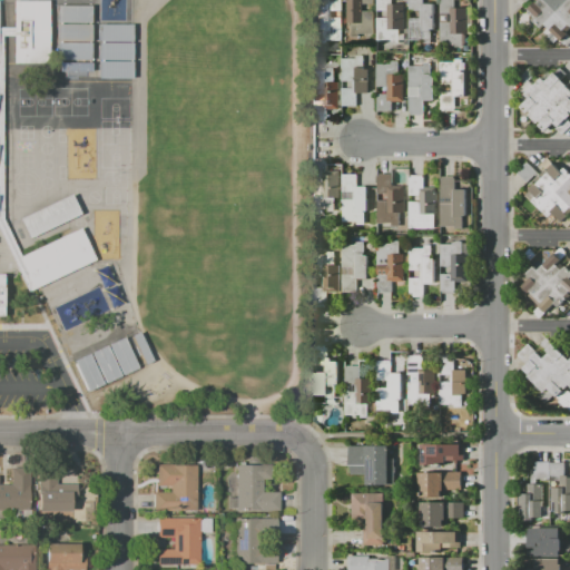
[(15,0),(50,0),(50,64),(15,64),(15,38),(15,28),(15,0)]
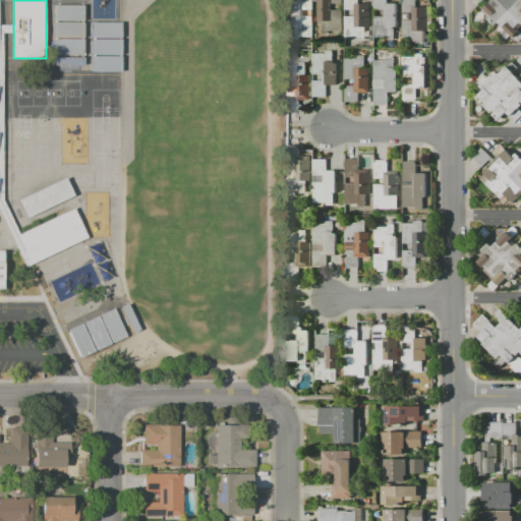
[(298,0),(311,0),(311,10),(303,10),(303,16),(312,16),(311,38),(292,37),(292,27),(289,27),(290,4),(298,4),(298,0)]
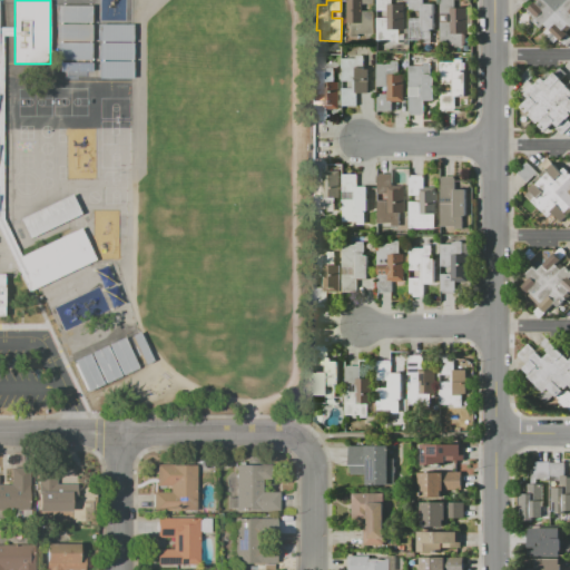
[(347,0),(372,0),(372,5),(364,5),(364,11),(372,11),(372,40),(344,40),(344,3),(347,3),(347,0)]
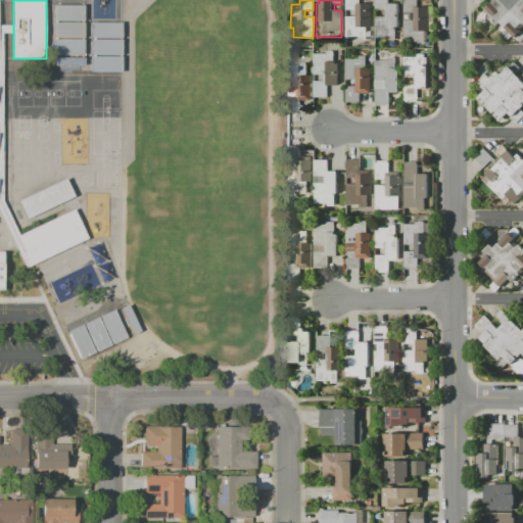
[(346,0),(360,0),(360,3),(371,3),(370,28),(367,28),(367,41),(345,40),(345,16),(355,16),(355,10),(346,10),(346,0)]
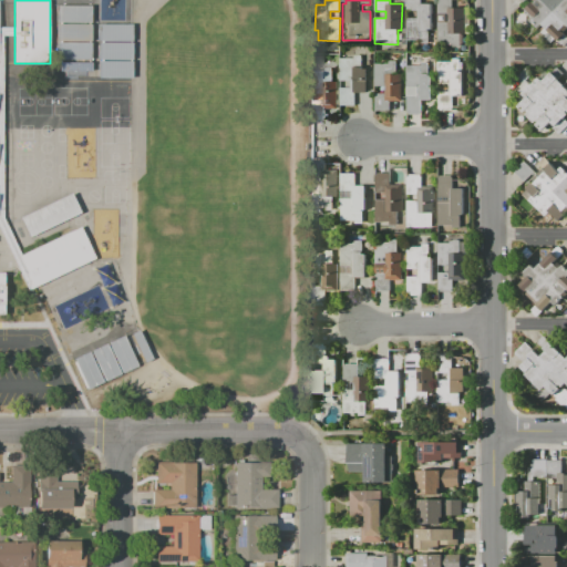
[(406,0),(421,0),(421,3),(433,4),(432,31),(430,31),(429,45),(405,44),(406,19),(416,19),(418,12),(406,12),(406,0)]
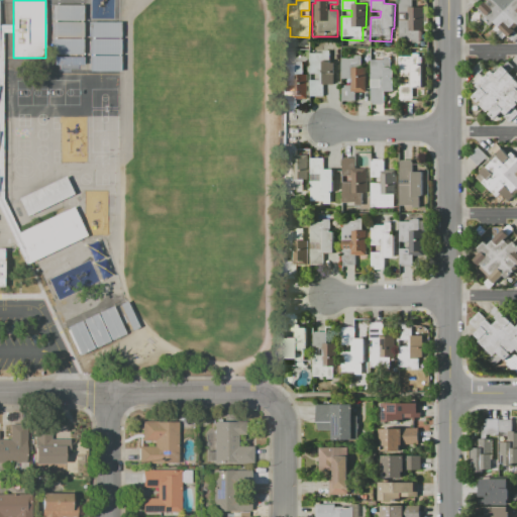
[(399,0),(412,0),(412,7),(424,7),(424,31),(420,31),(420,42),(399,42),(399,0)]
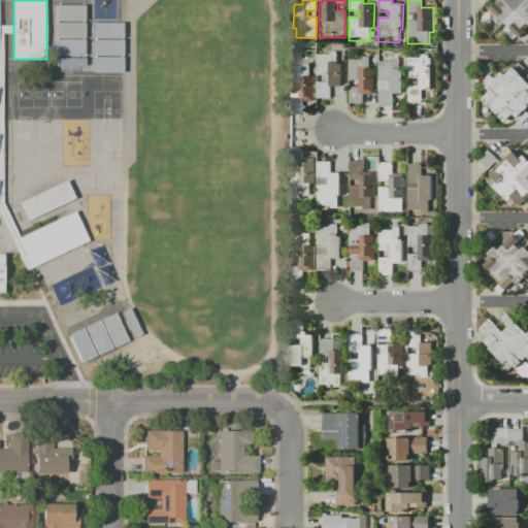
[(492,19),(496,14),(489,7),(496,0),(527,0),(527,26),(524,30),(526,32),(519,39),(508,29),(505,32),(492,19)]
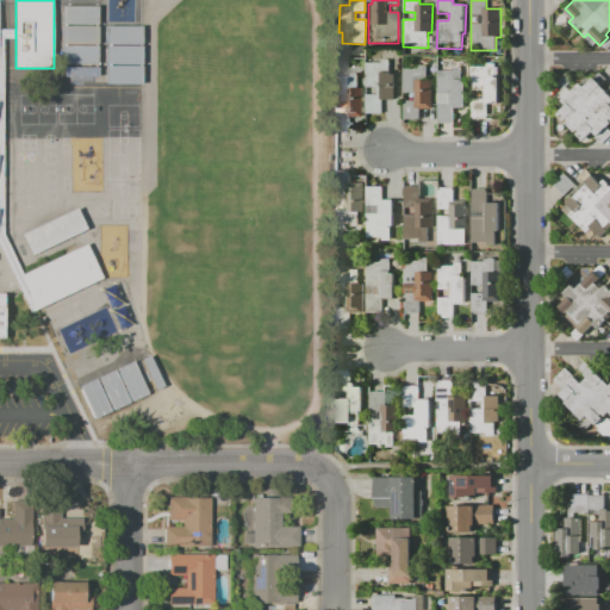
[(62,6),(99,6),(99,24),(62,24),(62,6)]
